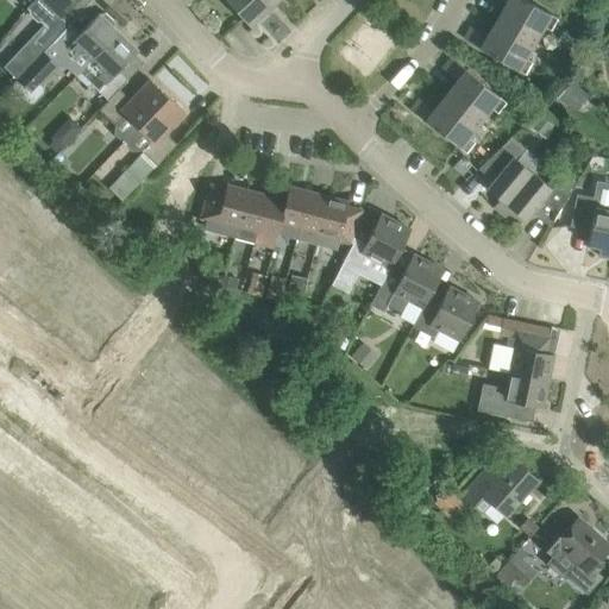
[(35,0),(27,7),(30,10),(30,14),(37,22),(42,20),(43,23),(44,24),(46,26),(32,41),(44,51),(70,23),(79,14),(69,6),(74,0),(35,0)]
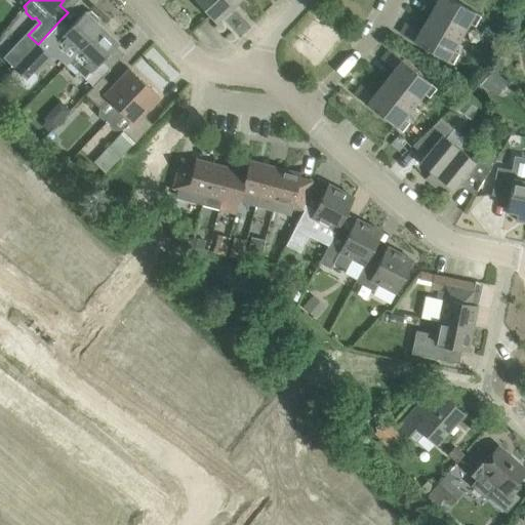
[(233,7),(226,0),(196,0),(216,22),(233,7)]
